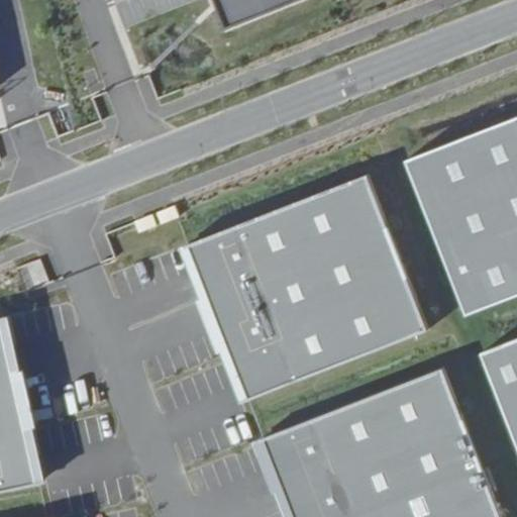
[(212,0),(224,30),(300,0),(212,0)]
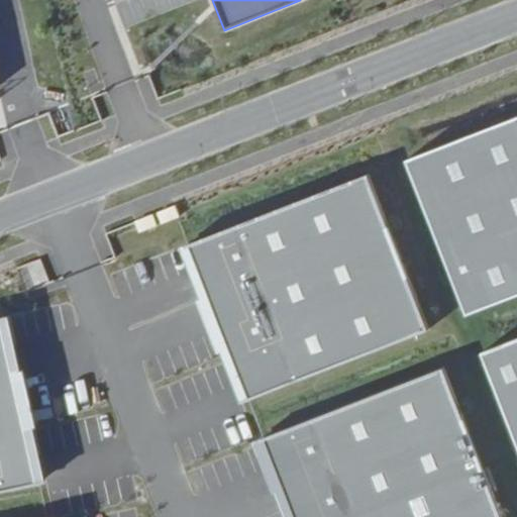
[(516,117),(404,162),(463,314),(516,293),(516,117)]
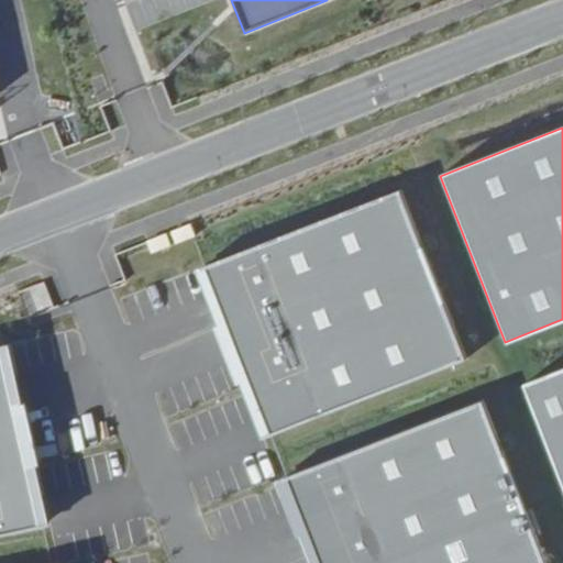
[(401,189),(161,284),(225,452),(467,359),(401,189)]
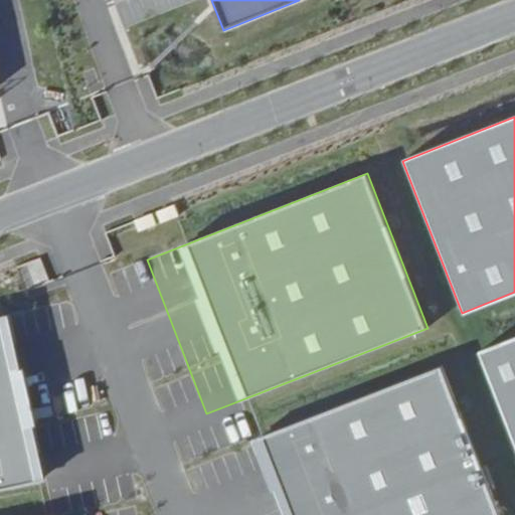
[(38,258),(20,266),(29,286),(47,278),(38,258)]
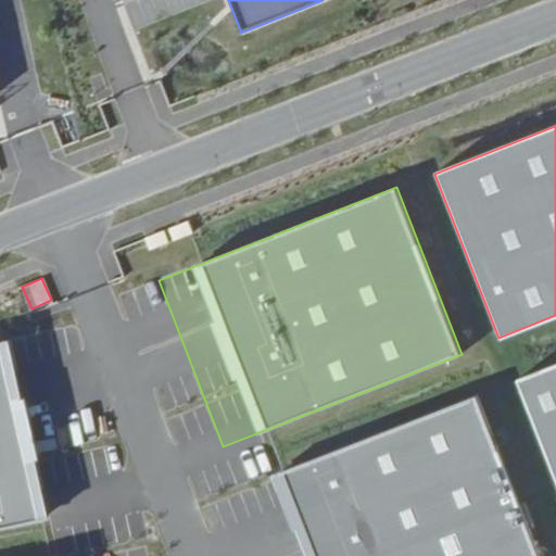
[(3,341),(0,341),(0,528),(43,518),(3,341)]
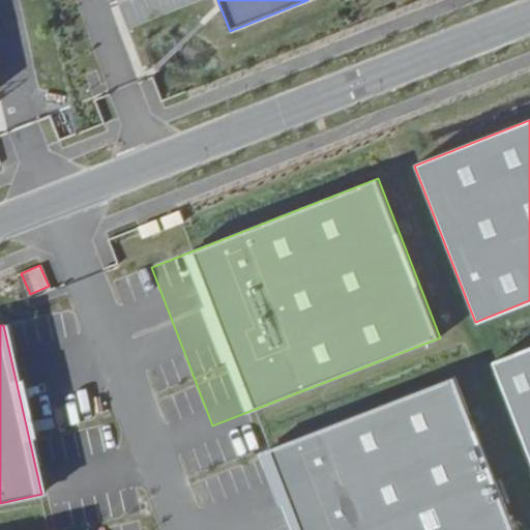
[(529,347),(491,362),(529,461),(529,347)]
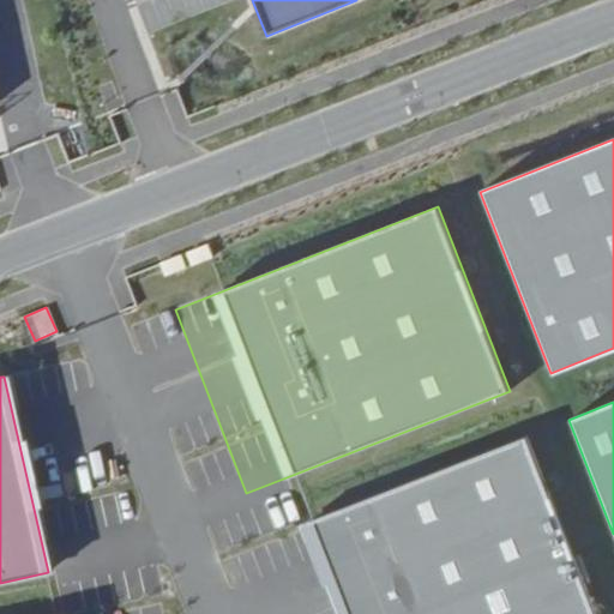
[(596,613),(528,435),(264,539),(293,613),(596,613)]
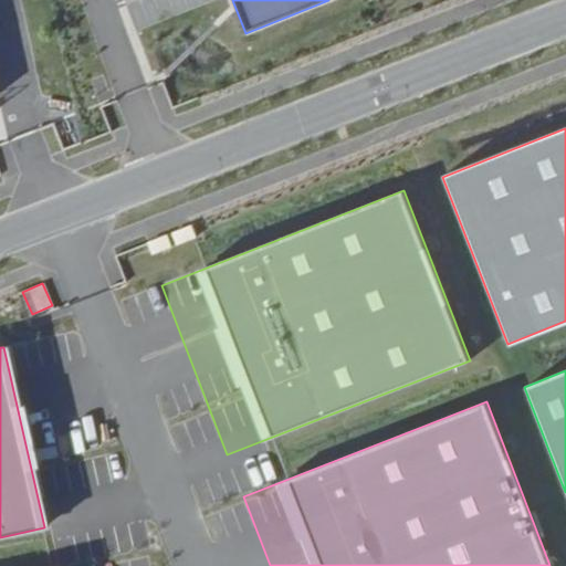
All buildings are outlined.
